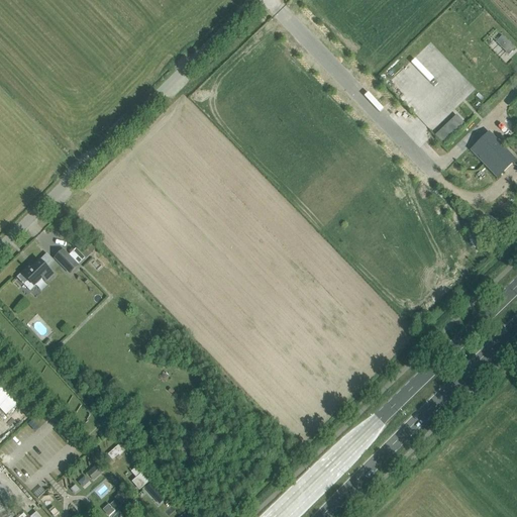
[(503,35),(496,42),(508,55),(515,48),(503,35)]
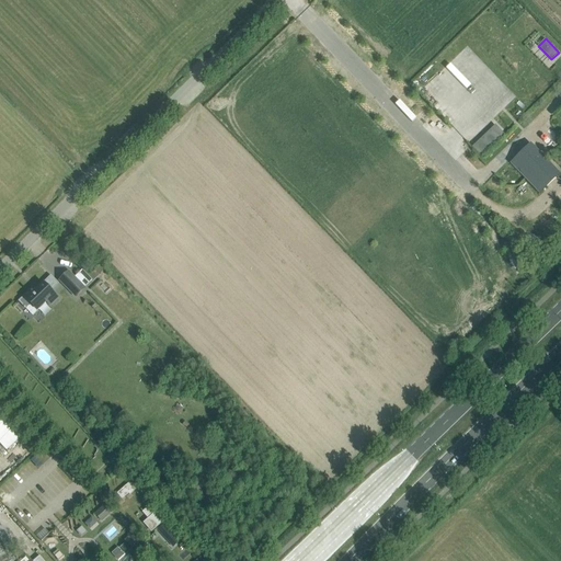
[(494,75),(485,84),(507,105),(516,95),(494,75)]
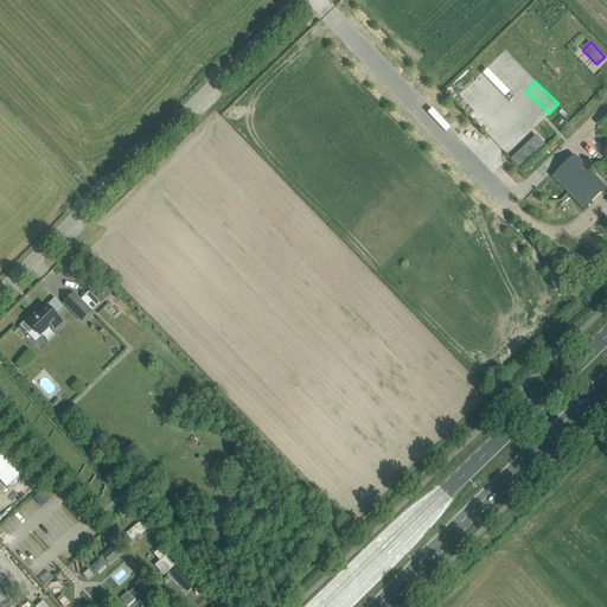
[(606,189),(589,172),(574,157),(558,172),(553,178),(568,193),(583,210),(590,204),(606,189)]
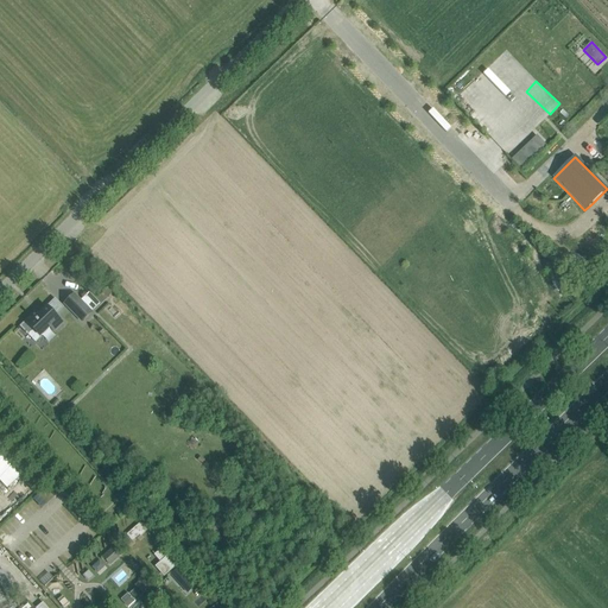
[(27,318),(27,320),(33,325),(31,328),(40,337),(40,336),(49,328),(52,330),(54,331),(62,323),(55,316),(56,316),(55,315),(62,308),(55,301),(44,311),(43,310),(38,315),(36,312),(29,320),(27,318)]
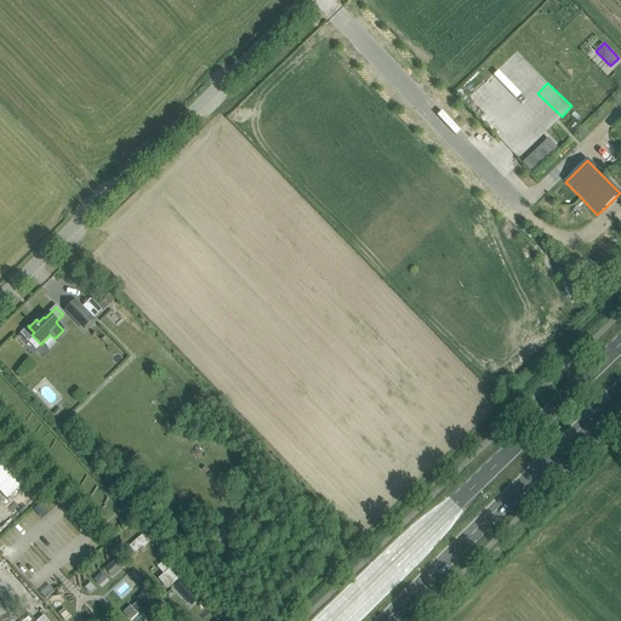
[(67,311),(66,311),(84,329),(93,319),(85,311),(75,319),(67,311)]
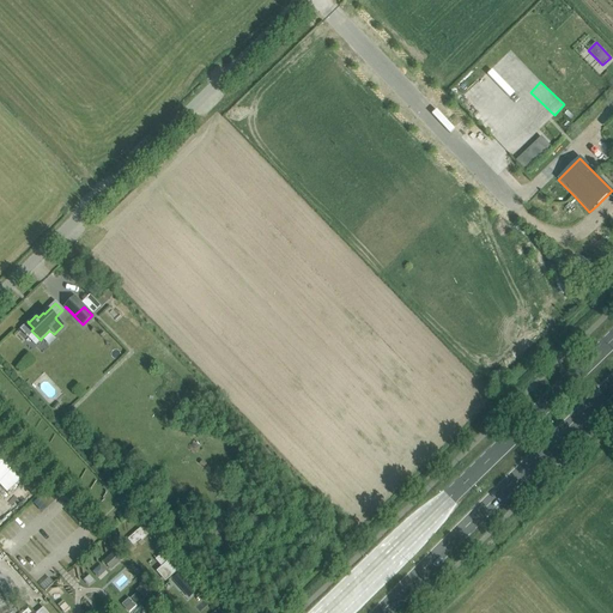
[(551,434),(550,428),(542,429),(541,423),(535,425),(538,437),(551,434)]
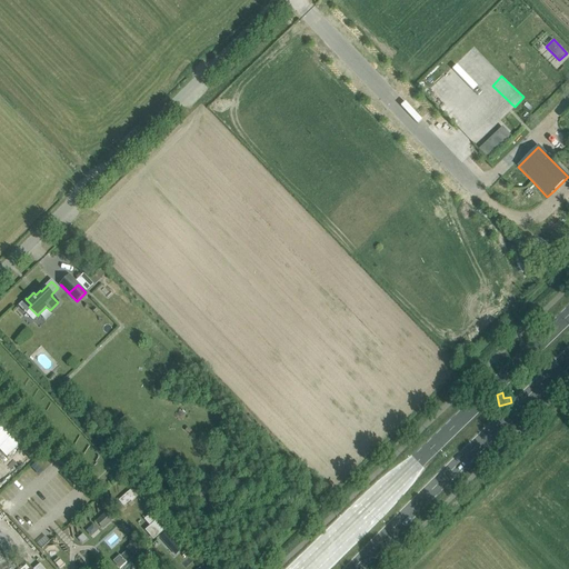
[(0,417),(0,450),(6,457),(22,441),(0,417)]
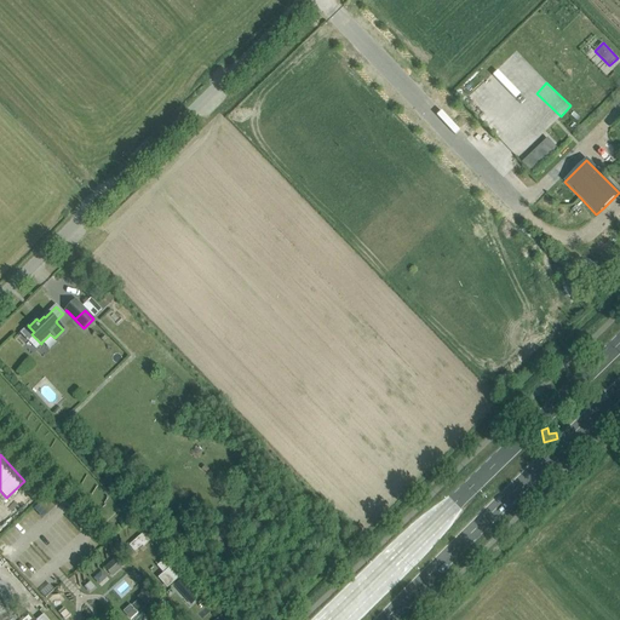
[(102,568),(112,577),(125,564),(115,555),(102,568)]
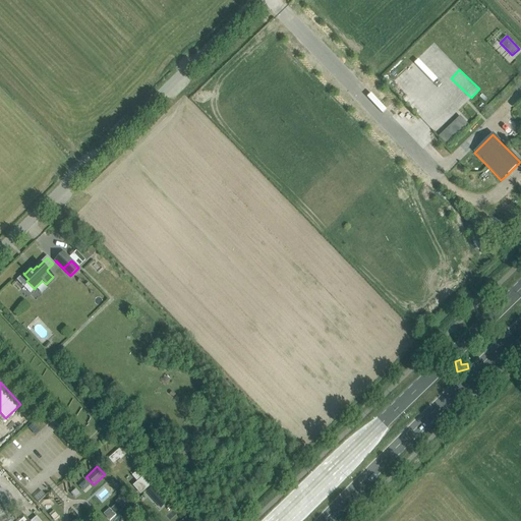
[(131,484),(139,494),(152,483),(143,474),(131,484)]
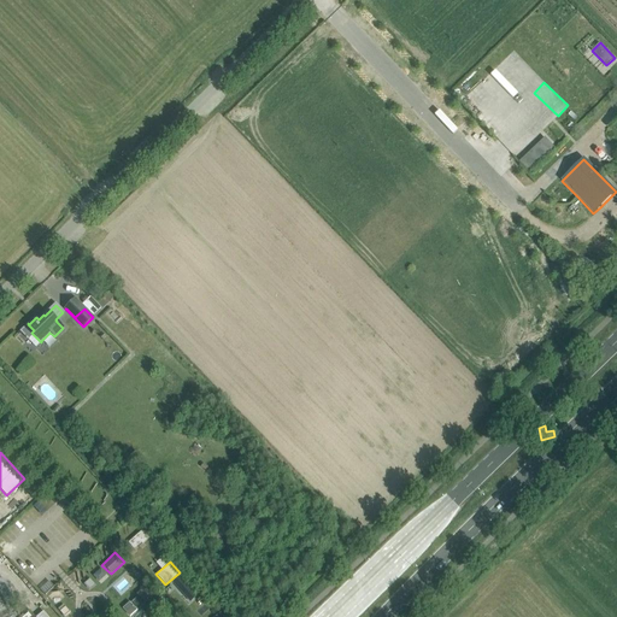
[(101,582),(106,571),(98,568),(93,577),(101,582)]
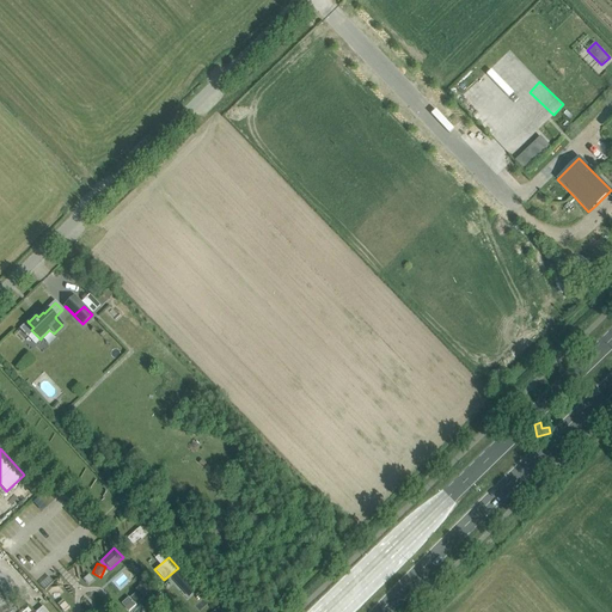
[(57,571),(72,587),(78,582),(63,567),(57,571)]
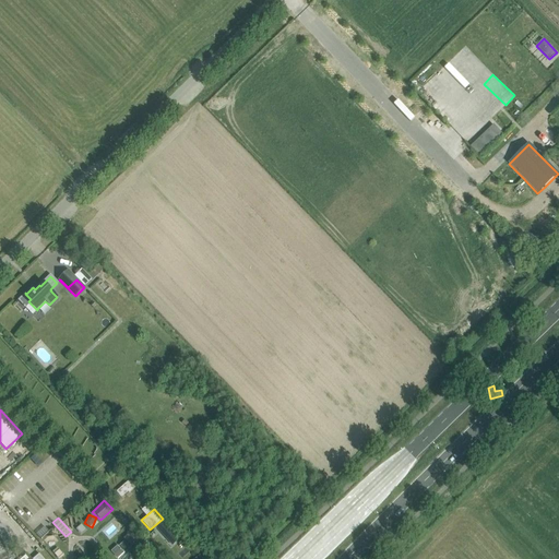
[(155,537),(167,527),(162,521),(150,530),(155,537)]
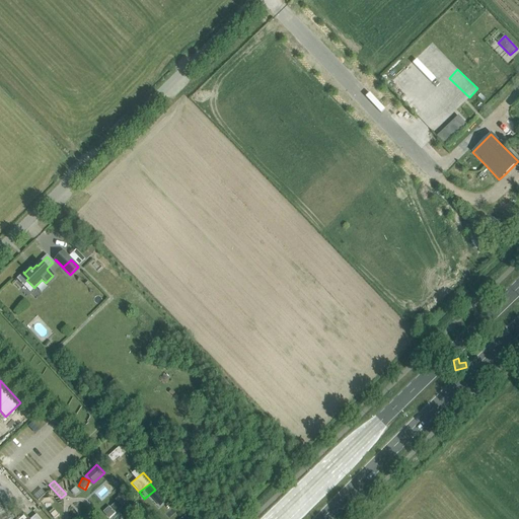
[(0,485),(0,514),(11,510),(0,485)]
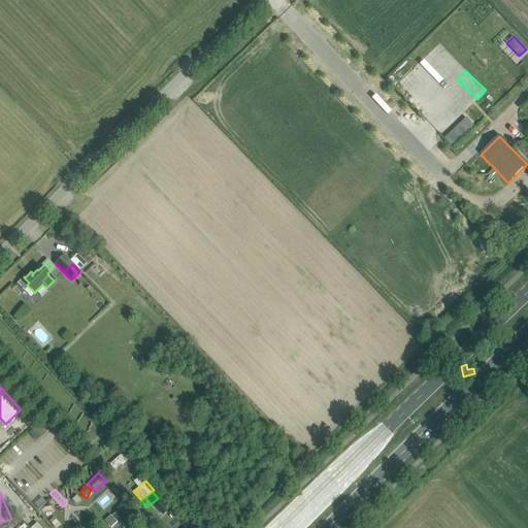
[(103,521),(110,527),(124,527),(139,513),(125,498),(103,521)]
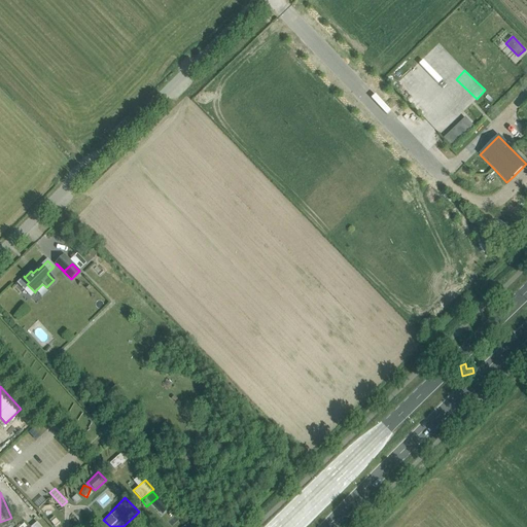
[(54,516),(48,522),(54,526),(56,526),(61,523),(54,516)]
